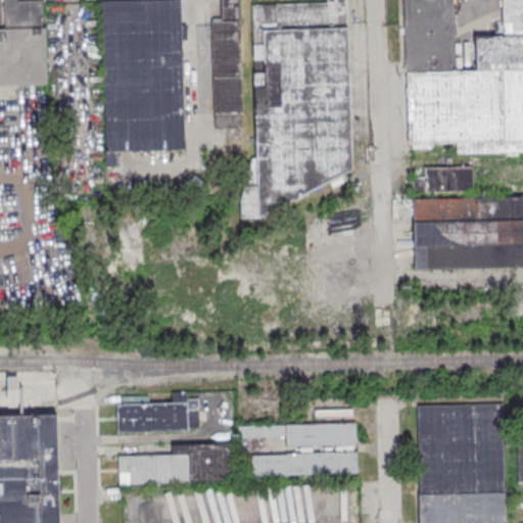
[(0,86),(45,86),(44,0),(4,0),(5,29),(0,29),(0,86)]
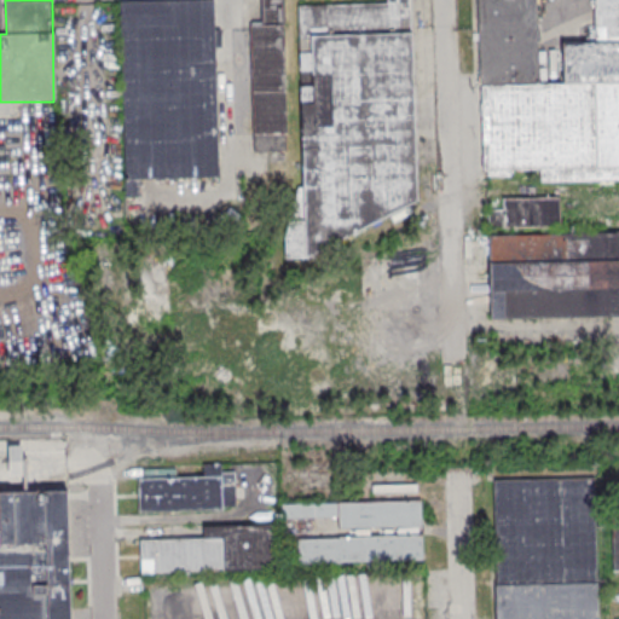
[(139,178),(218,178),(215,0),(168,0),(122,0),(123,195),(139,195),(139,178)]
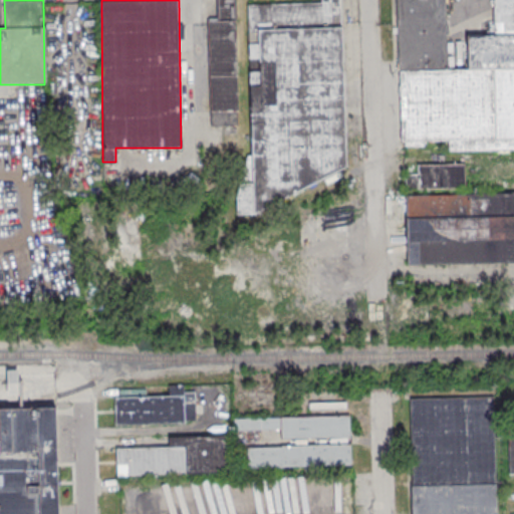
[(208,20),(209,126),(238,125),(235,0),(218,0),(219,19),(208,20)]
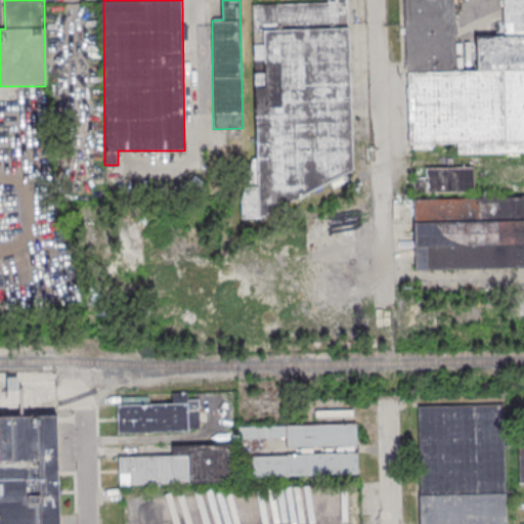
[(352,176),(347,0),(328,0),(329,2),(252,4),(255,183),(239,189),(239,215),(242,219),(245,219),(352,176)]
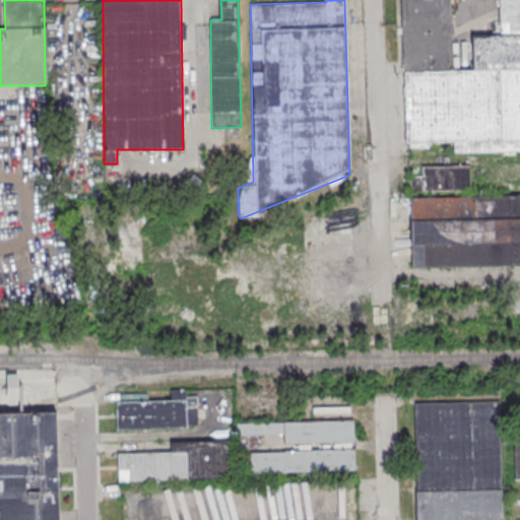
[(402,0),(405,142),(454,141),(454,151),(519,150),(519,0),(500,0),(501,36),(473,36),(474,70),(452,70),(450,0),(402,0)]
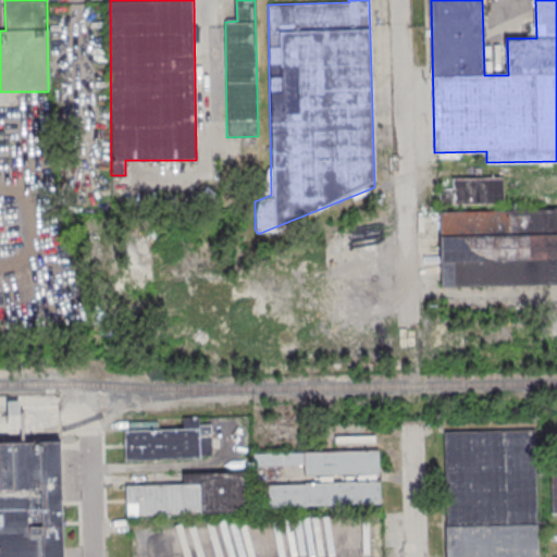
[(504,177),(453,177),(453,203),(504,203),(504,177)]
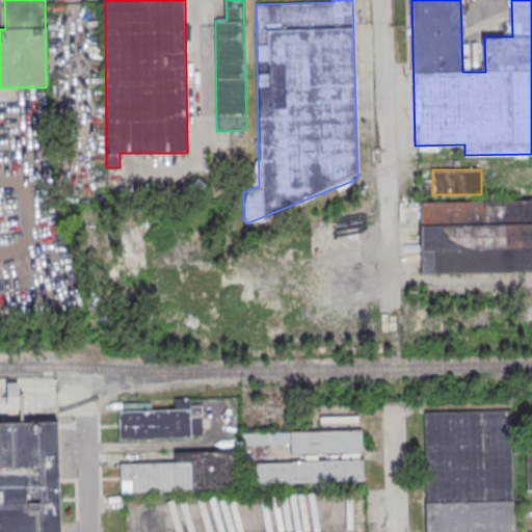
[(531,200),(420,201),(421,272),(531,271),(531,200)]
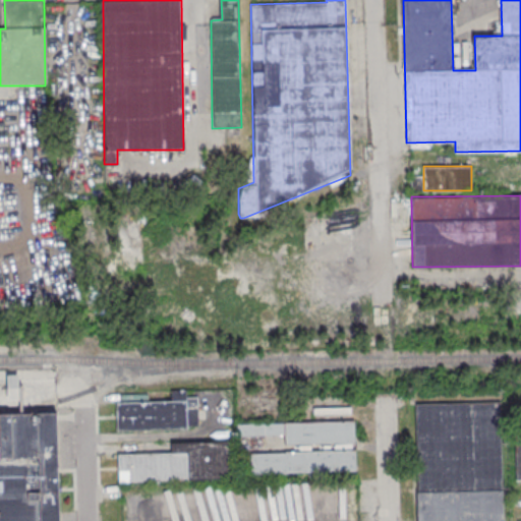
[(8,375),(8,395),(17,396),(17,375),(8,375)]
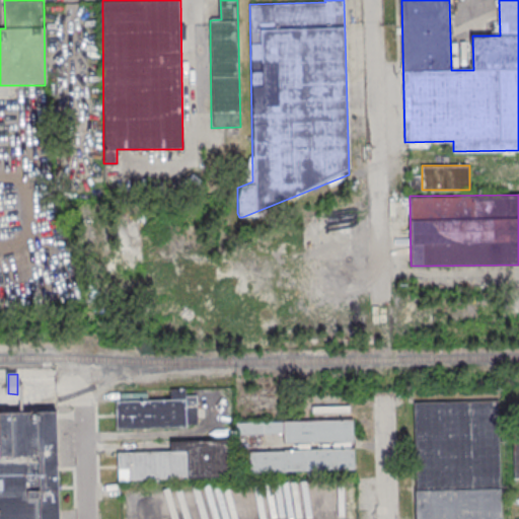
[(116,400),(116,429),(198,427),(197,395),(186,395),(186,388),(169,388),(170,399),(116,400)]
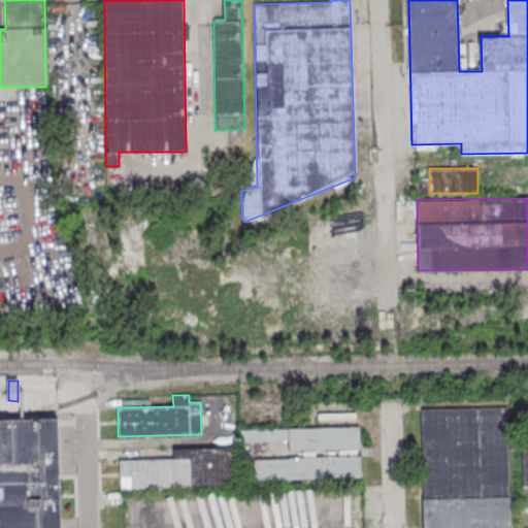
[(420,527),(420,409),(504,409),(504,527),(420,527)]
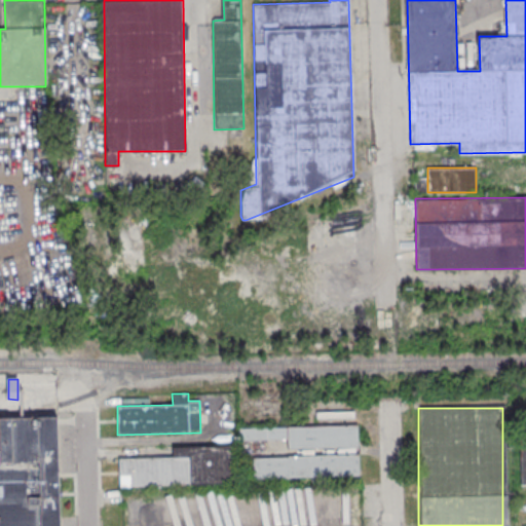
[(0,525),(60,525),(57,418),(0,419),(0,525)]
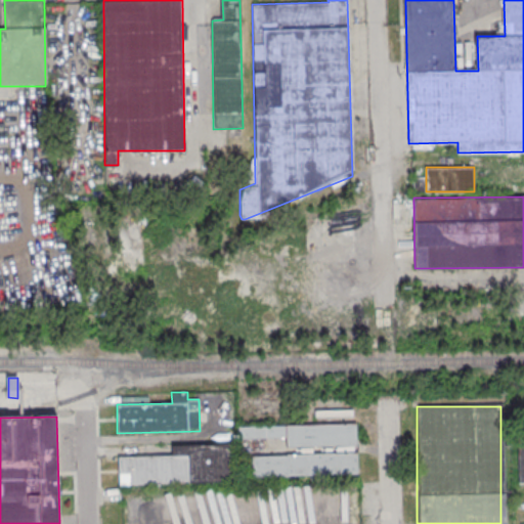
[(288,448),(357,446),(356,424),(244,427),(244,438),(287,437),(288,448)]
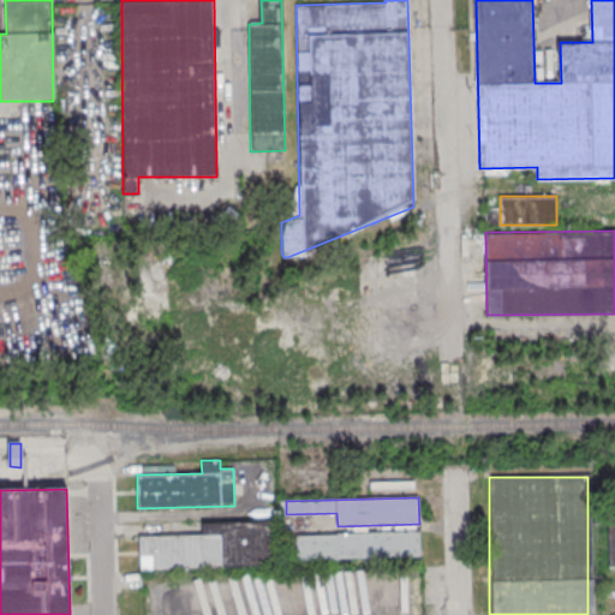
[(201,523),(201,535),(139,536),(139,569),(273,567),(272,521),(201,523)]
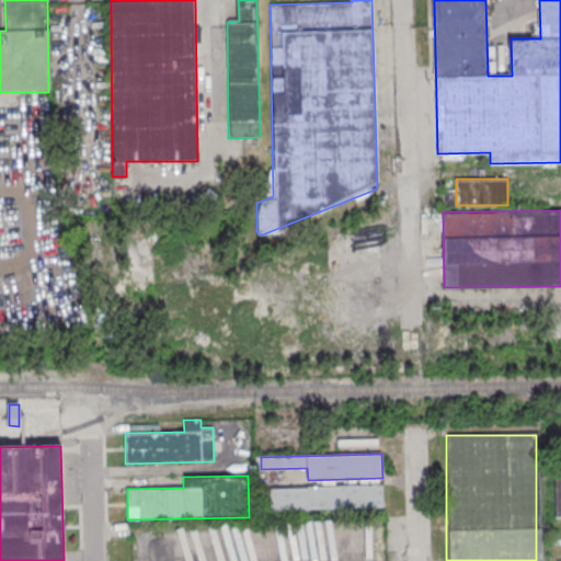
[(268,487),(270,511),(382,510),(382,485),(268,487)]
